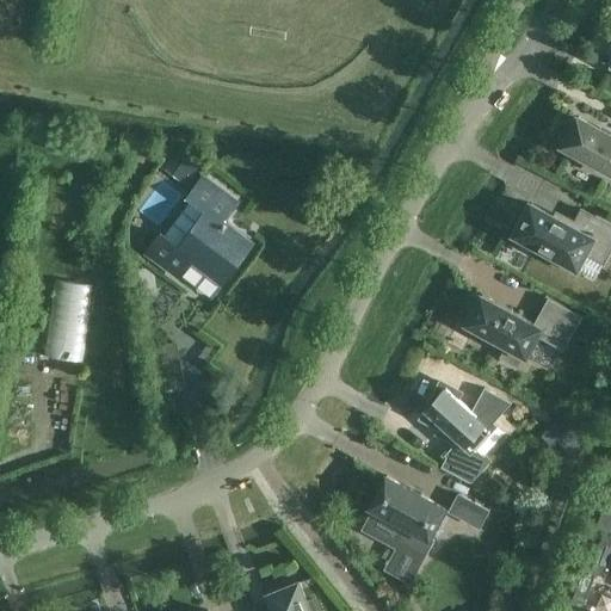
[(565,139),(561,146),(582,156),(580,161),(596,171),(598,166),(610,172),(610,134),(578,117),(574,123),(569,121),(561,136),(565,139)]
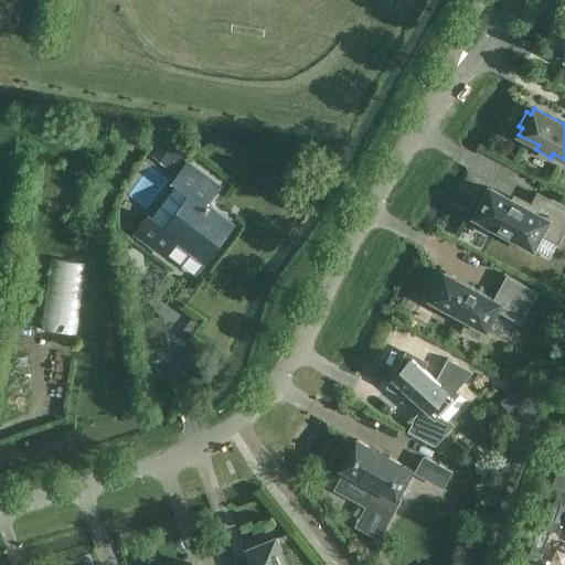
[(151,216),(138,235),(163,255),(177,237),(204,258),(215,245),(211,242),(226,220),(204,203),(217,187),(189,166),(176,184),(192,196),(167,230),(151,216)]
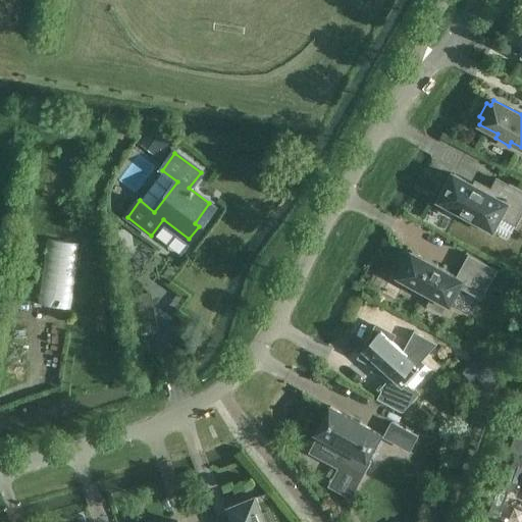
[(453,174),(439,200),(476,219),(473,224),(486,231),(489,227),(492,228),(500,216),(515,224),(521,212),(521,192),(497,179),(489,194),(453,174)]
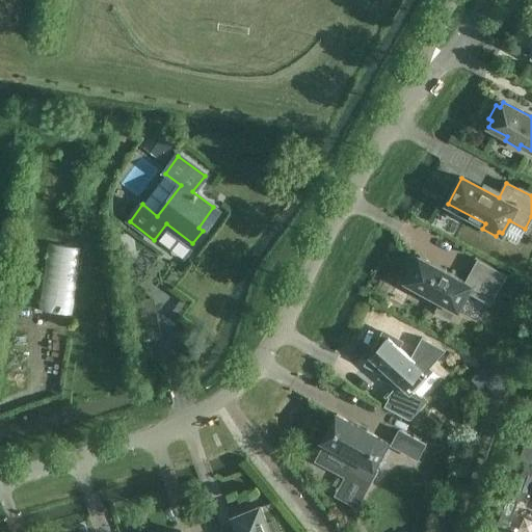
[(48,243),(38,310),(72,315),(81,248),(48,243)]
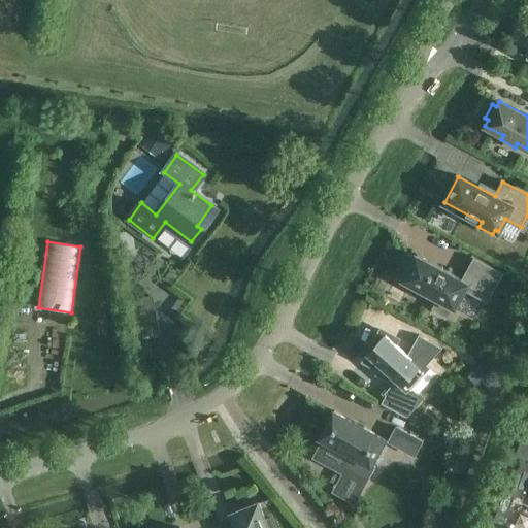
[(416,254),(415,256),(409,254),(403,266),(407,269),(401,279),(437,300),(432,308),(448,317),(452,307),(455,309),(465,291),(487,302),(503,273),(474,258),(462,279),(416,254)]
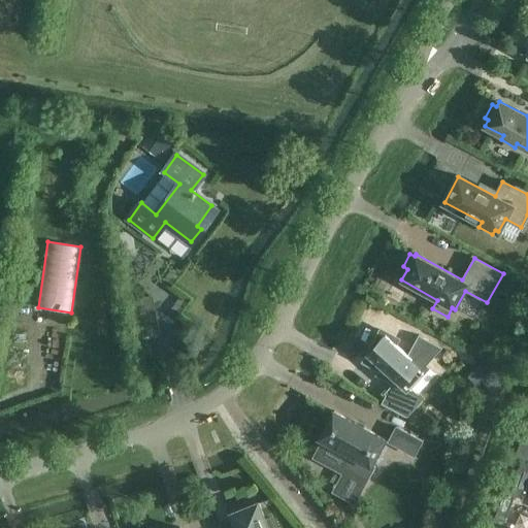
[(419,335),(406,354),(395,344),(397,339),(381,330),(374,341),(377,344),(371,351),(370,350),(364,361),(381,369),(377,374),(393,383),(390,386),(384,394),(384,395),(380,402),(377,400),(376,402),(409,420),(409,419),(405,416),(422,398),(411,388),(423,372),(422,371),(442,349),(419,335)]
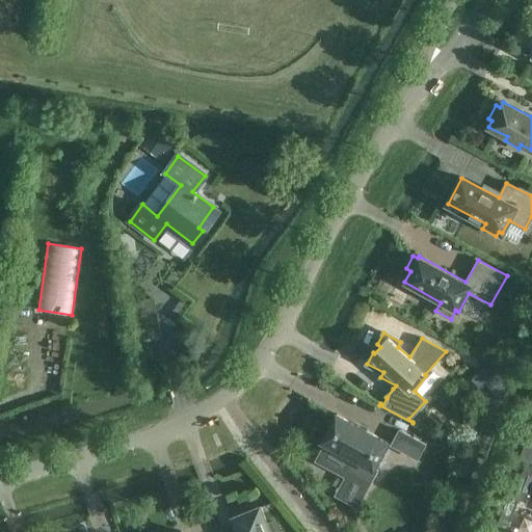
[(337,415),(322,442),(355,459),(349,471),(371,482),(377,470),(374,469),(389,443),(337,415)]
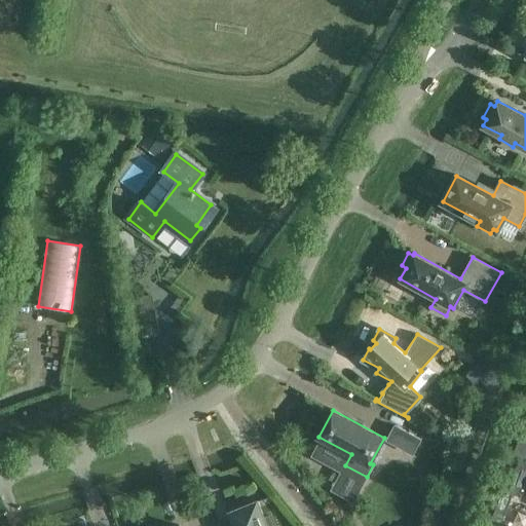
[(525,423),(525,424),(514,454),(525,458),(525,423)]
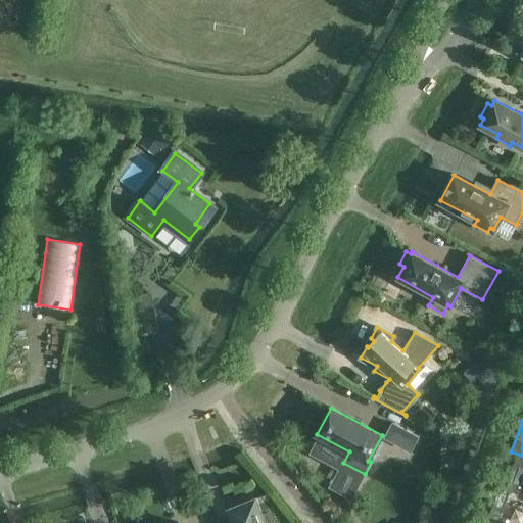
[(411,450),(418,436),(393,423),(385,437),(411,450)]
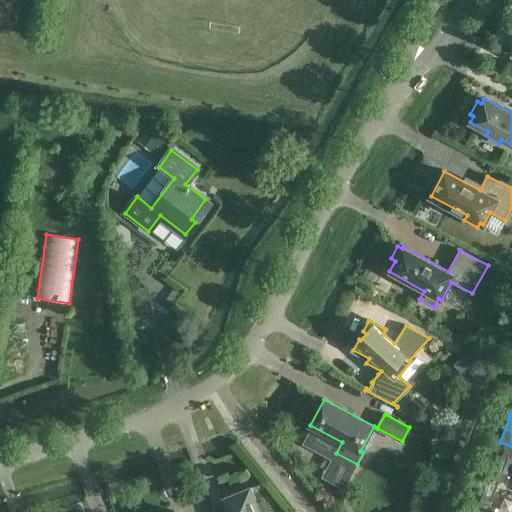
[(502,473),(511,450),(501,446),(492,469),(502,473)]
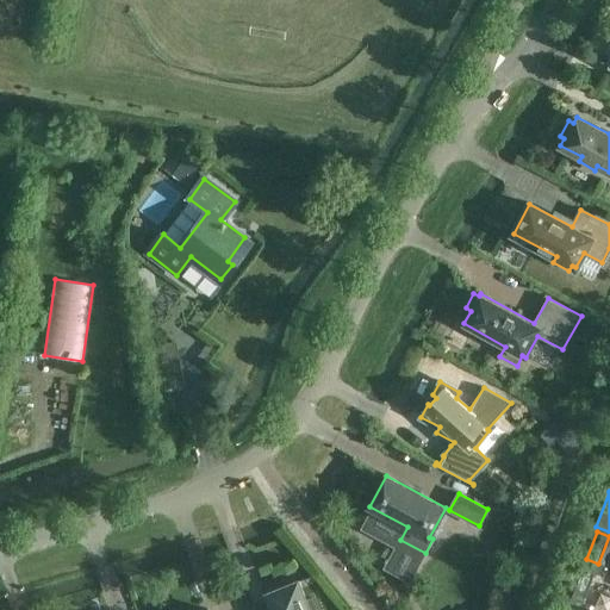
[(577,584),(589,587),(598,564),(586,560),(583,568),(577,584)]
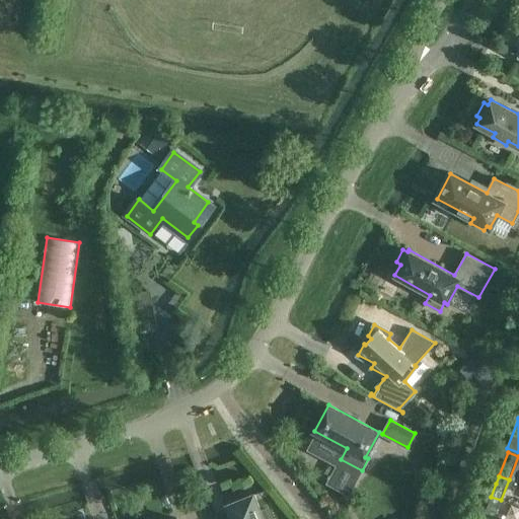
[(269,518),(265,509),(261,511),(253,494),(227,505),(233,518),(269,518)]
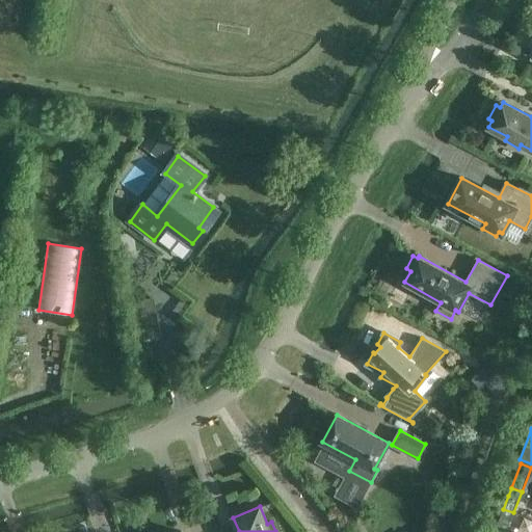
[(509,526),(513,512),(503,509),(498,522),(509,526)]
